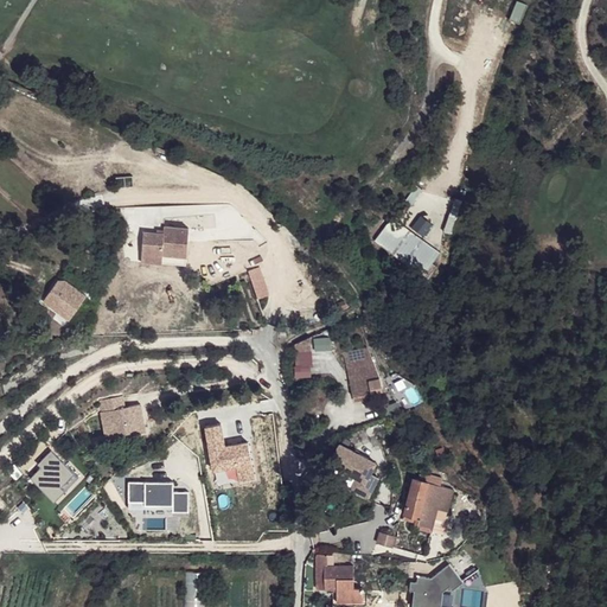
[(426,232),(434,221),(422,211),(414,223),(426,232)]
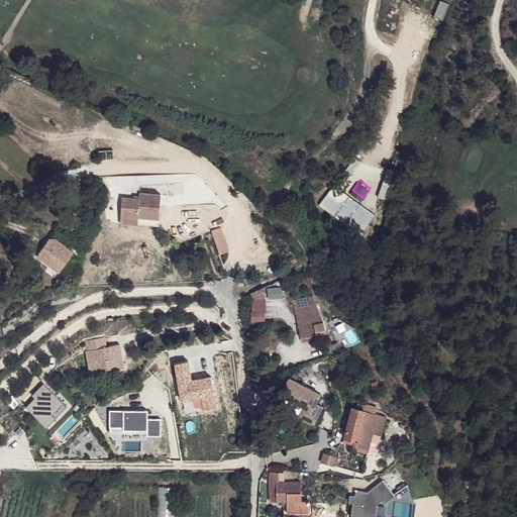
[(362,233),(377,212),(339,184),(323,205),(362,233)]
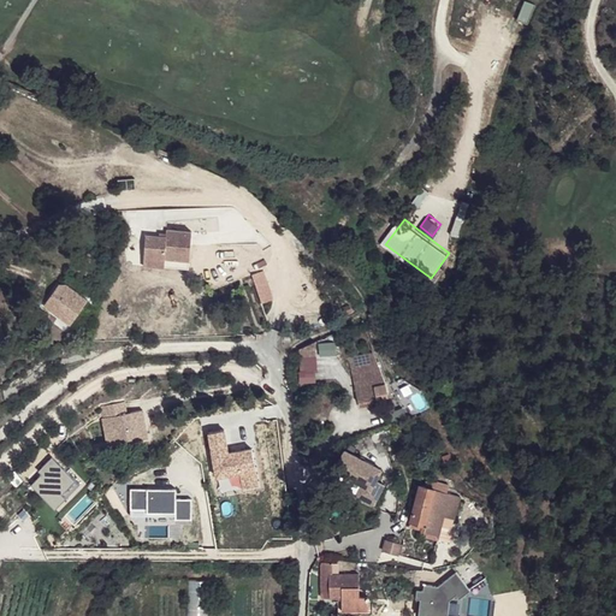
[(193,258),(194,229),(170,227),(169,231),(169,235),(163,235),(148,234),(147,255),(167,256),(193,258)]
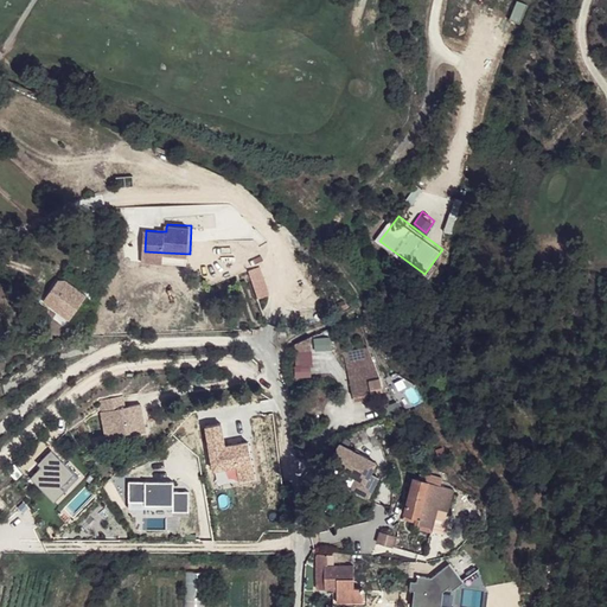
[(206,255),(235,246),(232,237),(203,247),(206,255)]
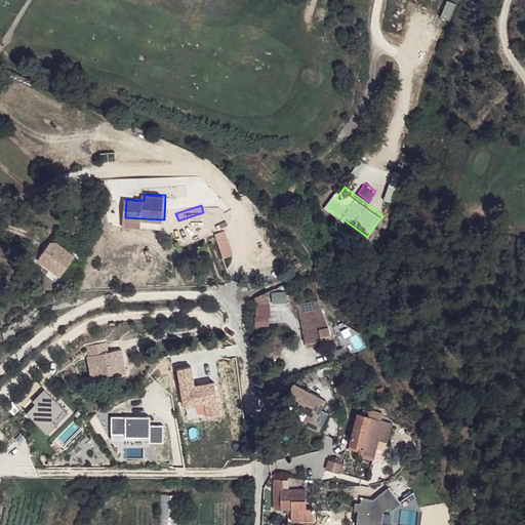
[(185,237),(212,228),(207,210),(203,212),(178,220),(185,237)]
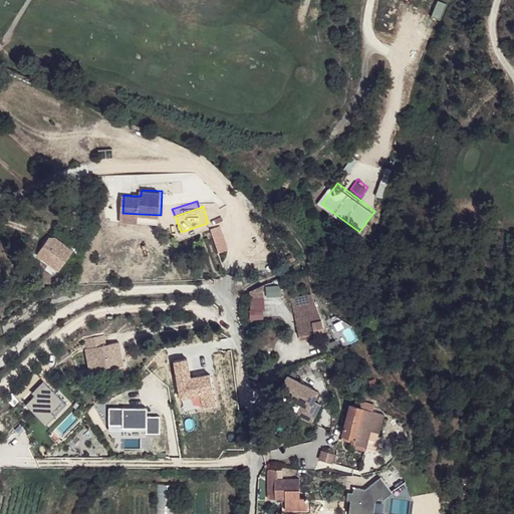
[(82,217),(66,212),(62,223),(78,228),(82,217)]
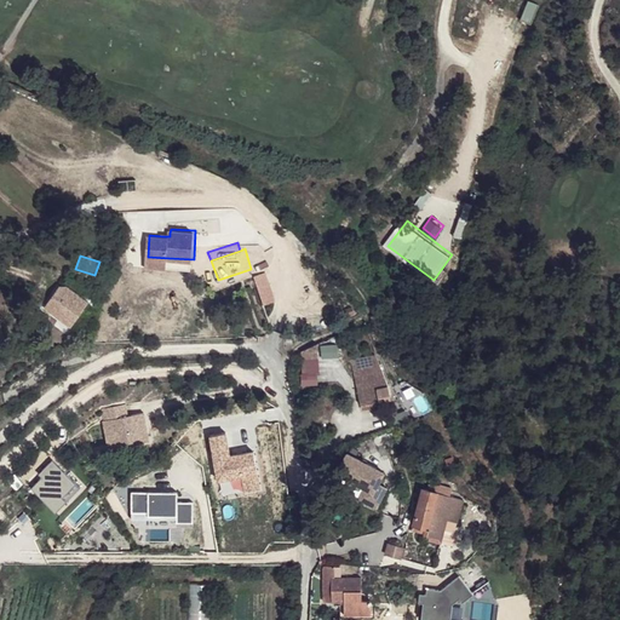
[(168,267),(168,258),(148,257),(148,265),(168,267)]
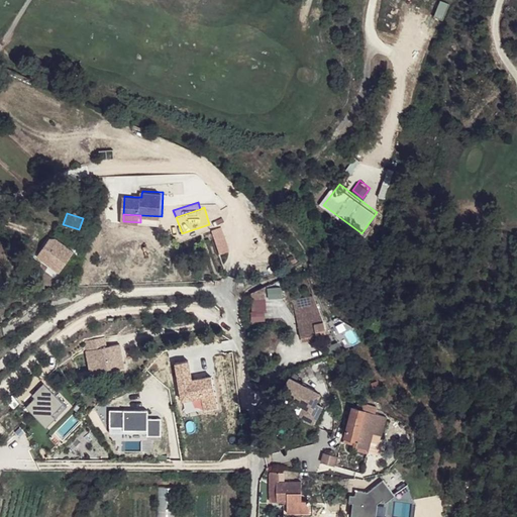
[(37,255),(47,263),(63,243),(56,238),(49,237),(37,255)]
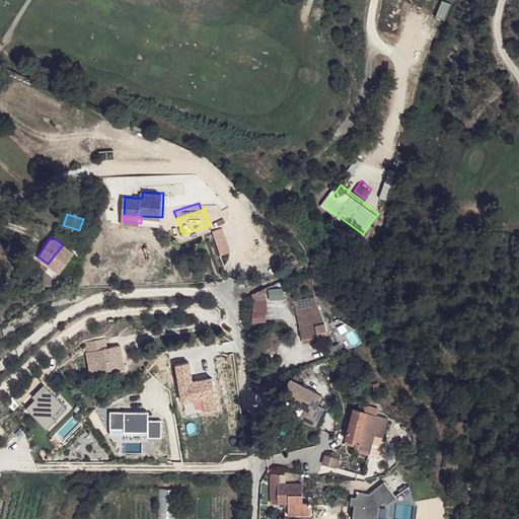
[(48,264),(60,272),(74,251),(63,244),(48,264)]
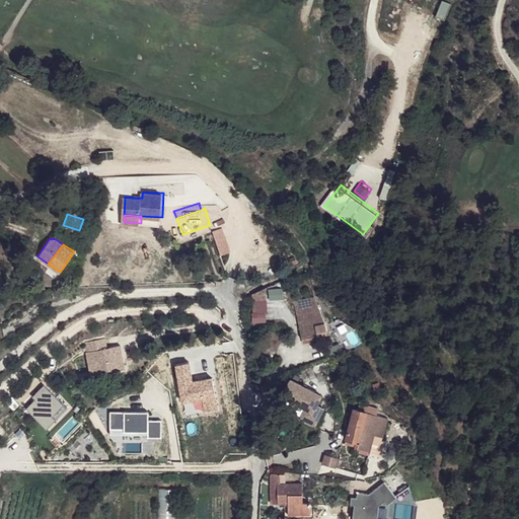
[(225,265),(230,264),(226,251),(221,253),(225,265)]
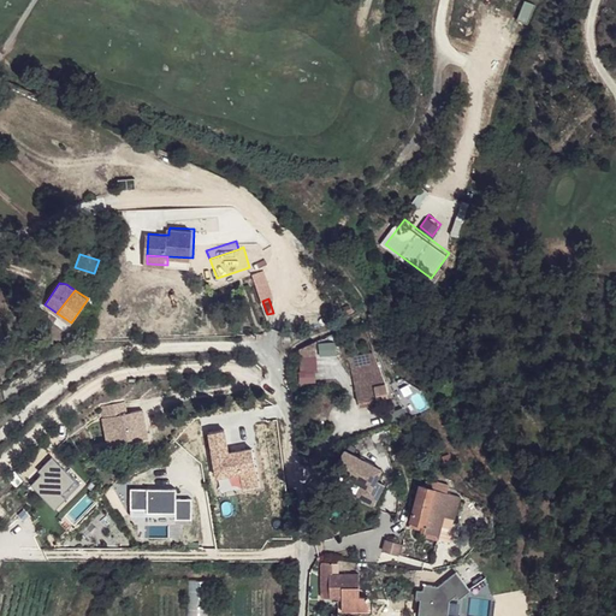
[(317,381),(315,355),(297,356),(300,383),(317,381)]
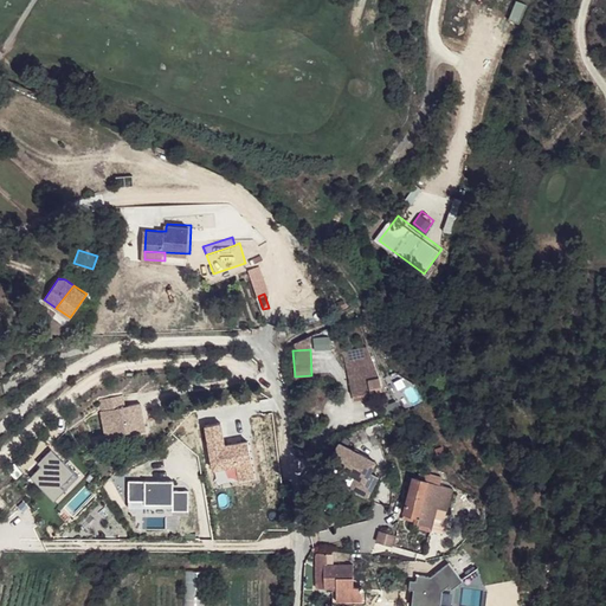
[(348,376),(375,369),(367,350),(343,355),(348,376)]
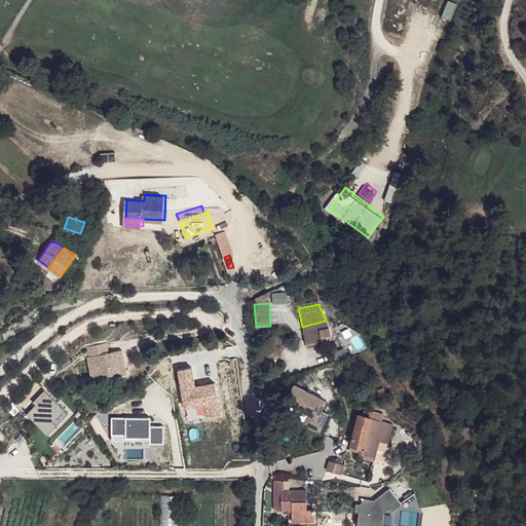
[(320,327),(321,331),(329,329),(326,321),(302,327),(303,331),(320,327)]
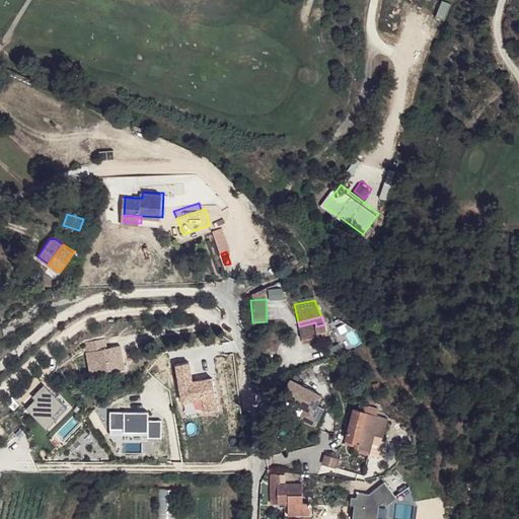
[(315,322),(299,326),(302,340),(317,337),(316,326),(315,322)]
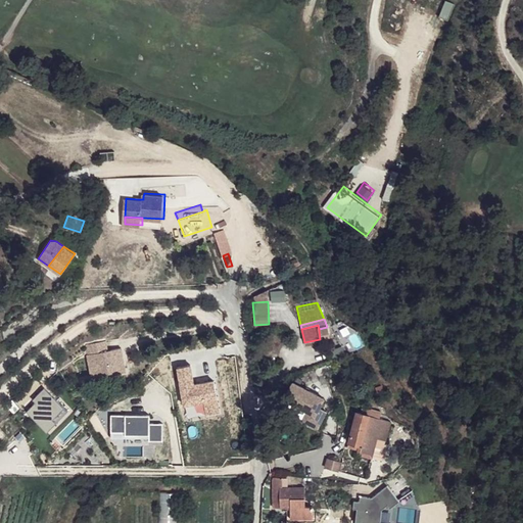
[(90,378),(113,373),(108,340),(87,343),(88,350),(68,357),(69,359),(76,370),(80,379),(90,377),(90,378)]
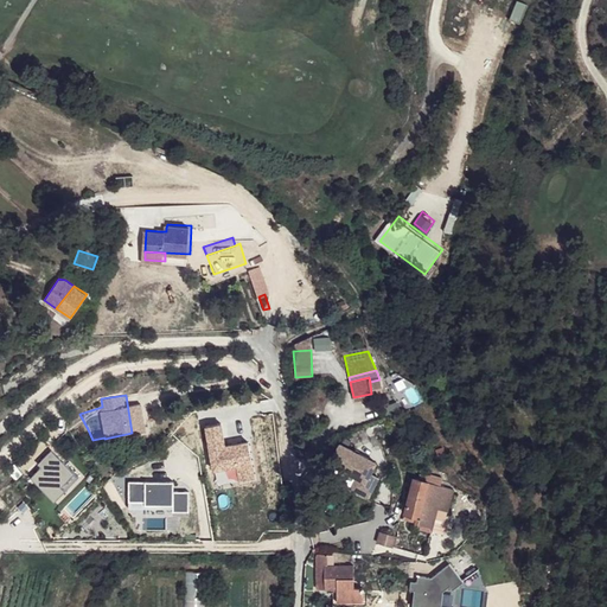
[(378,475),(370,471),(375,460),(338,445),(330,464),(351,474),(357,477),(352,487),(370,494),(378,475)]
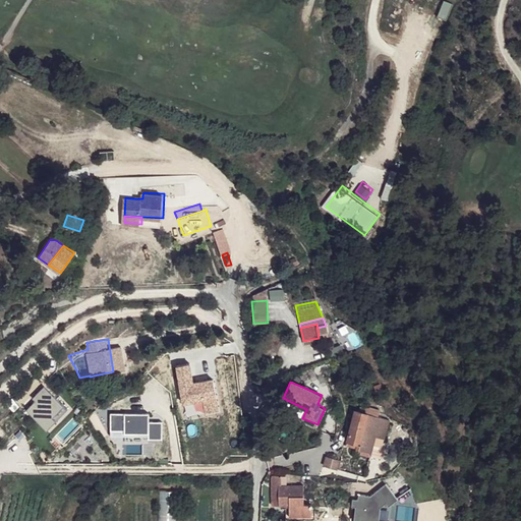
[(306,409),(301,407),(297,415),(302,418),(306,409)]
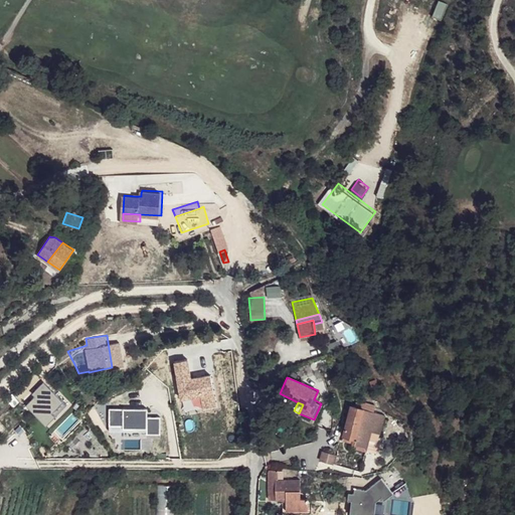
[(365,403),(364,410),(374,412),(375,405),(365,403)]
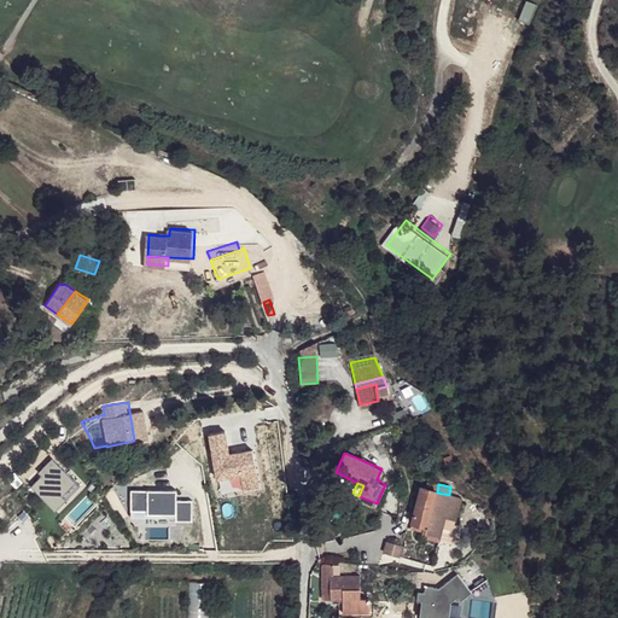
[(437,493),(420,488),(412,520),(413,520),(426,525),(432,526),(442,530),(445,517),(452,495),(449,495),(437,493)]
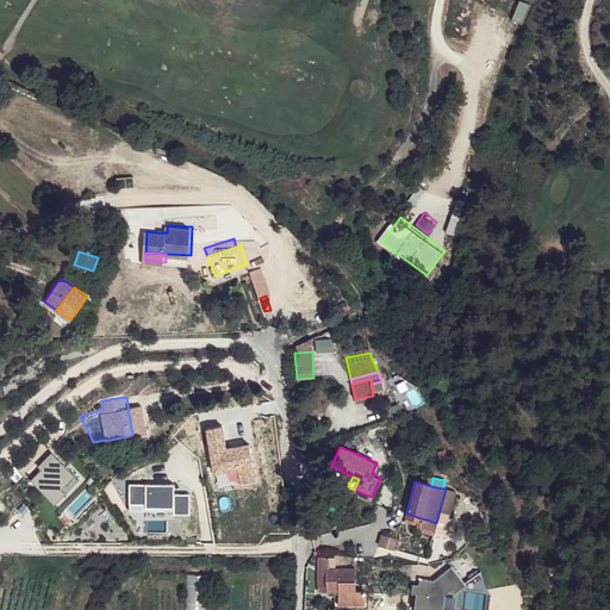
[(459,492),(446,489),(440,510),(454,514),(459,492)]
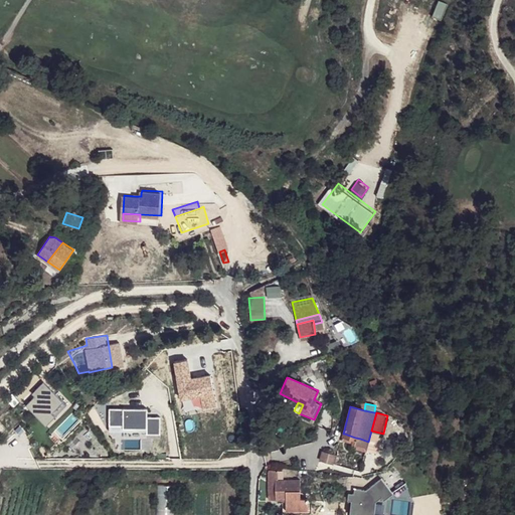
[(355,438),(344,434),(342,441),(353,444),(353,448),(357,450),(360,439),(355,438)]
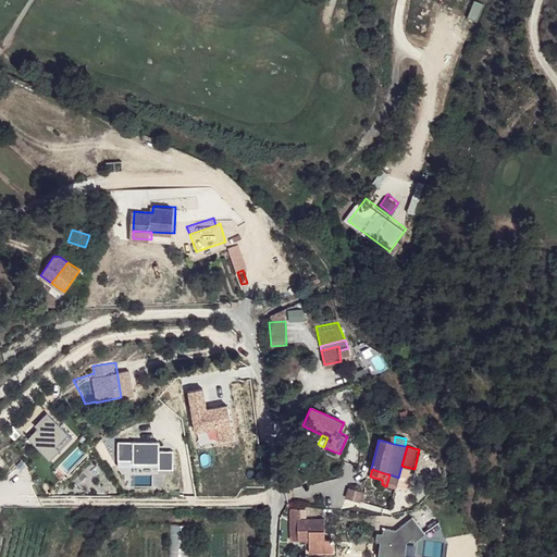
[(398,478),(390,474),(386,486),(393,487),(396,489),(398,478)]
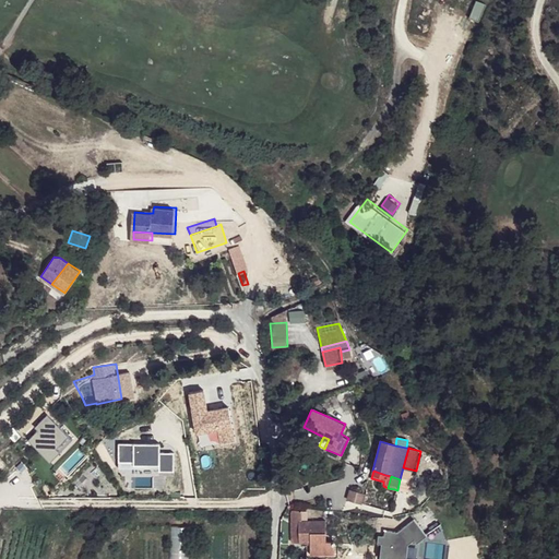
[(400,479),(397,490),(408,492),(412,482),(400,479)]
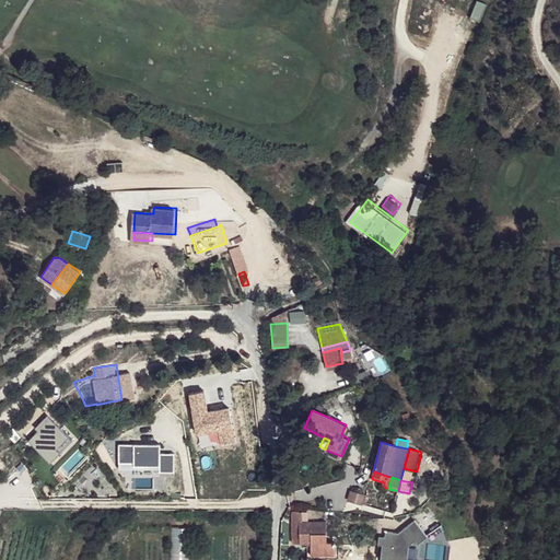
[(362,503),(364,493),(350,490),(348,500),(362,503)]
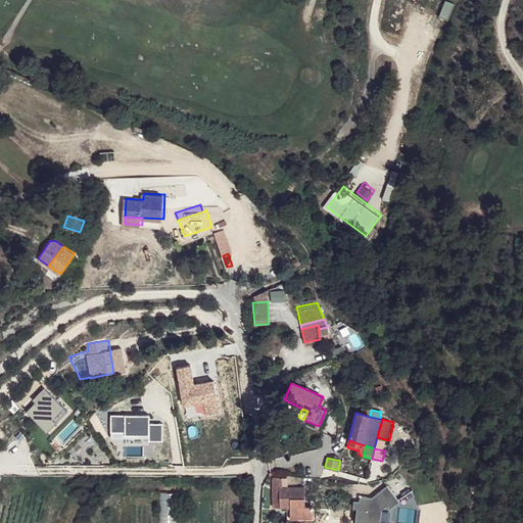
[(273,507),(280,507),(279,485),(283,485),(282,476),(273,476),(273,507)]
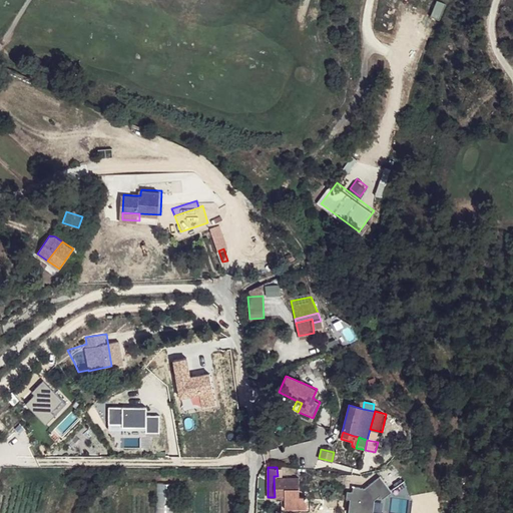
[(299,497),(298,476),(278,476),(274,476),(275,497),(281,497),(285,497),(299,497)]
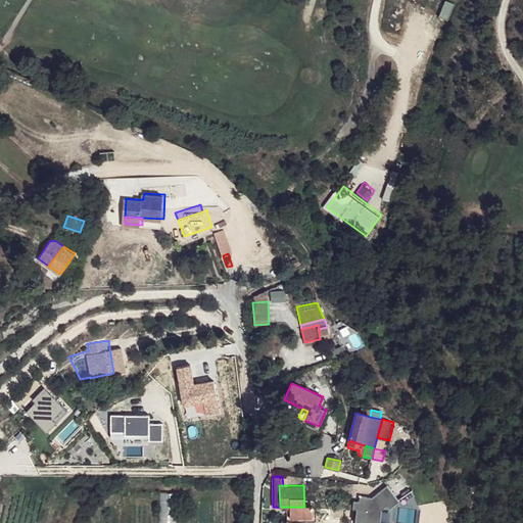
[(394,522),(397,503),(399,501),(387,485),(372,497),(360,496),(360,502),(358,502),(357,509),(355,522),(357,522),(394,522)]
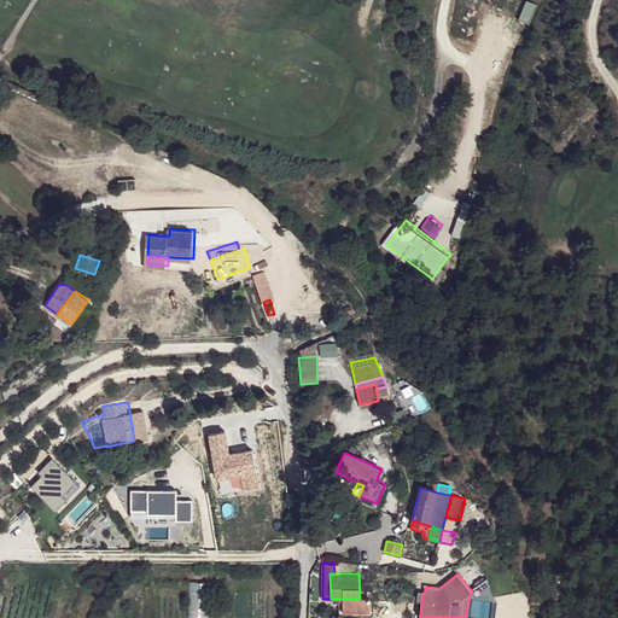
[(186,617),(205,617),(207,582),(187,581),(186,617)]
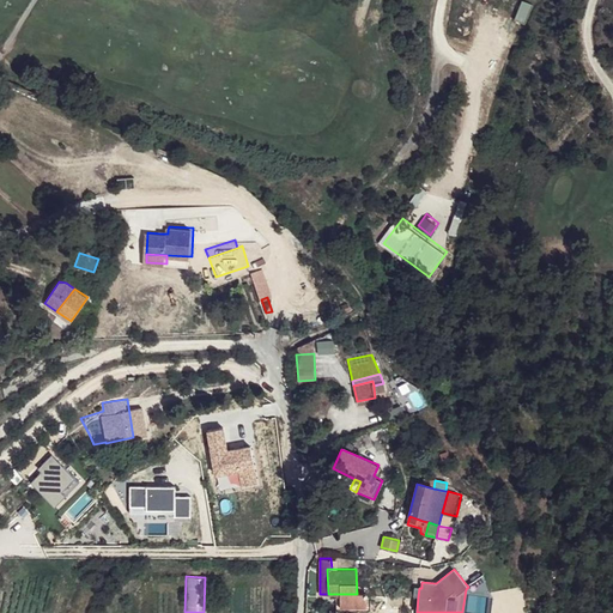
[(335,594),(337,612),(370,612),(369,595),(366,595),(366,610),(340,610),(340,594),(335,594)]
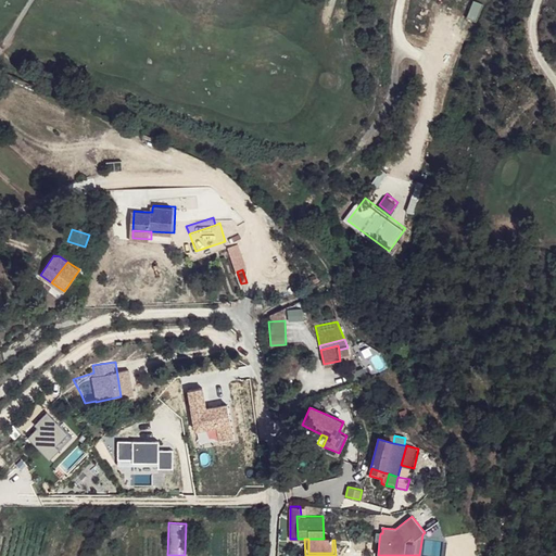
[(324,539),(308,539),(308,553),(332,553),(332,540),(324,539)]
